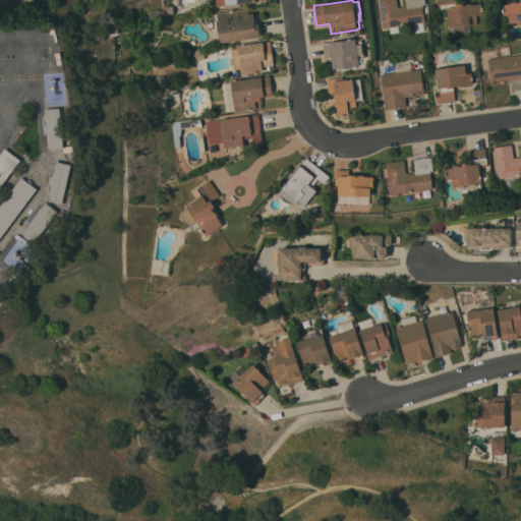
[(425,22),(423,22),(424,31),(415,32),(414,23),(398,26),(399,32),(390,34),(389,27),(382,29),(378,0),(396,0),(398,7),(406,6),(405,0),(424,0),(425,4),(422,5),(425,22)]
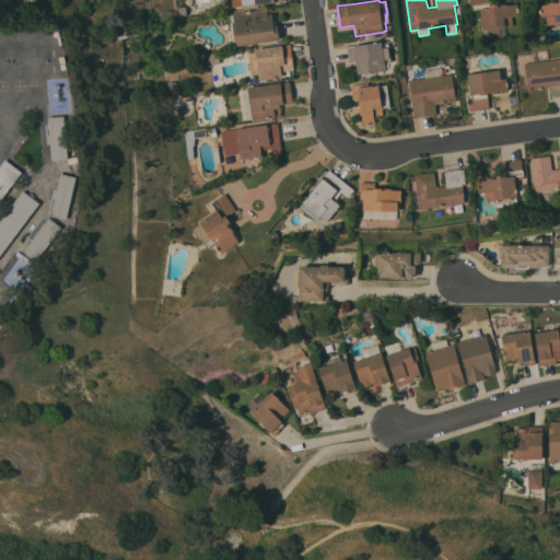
[(482,30),(480,9),(471,11),(469,0),(489,0),(490,3),(498,2),(498,7),(500,6),(500,4),(508,3),(508,4),(517,3),(520,15),(512,16),(513,25),(482,30)]
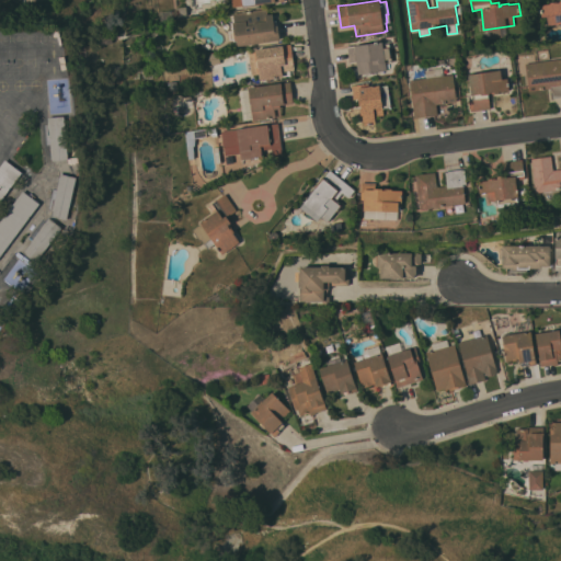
[(560,23),(547,25),(546,15),(541,16),(539,4),(550,3),(550,2),(557,1),(558,2),(559,2),(559,1),(560,1),(559,0),(560,0),(560,23)]
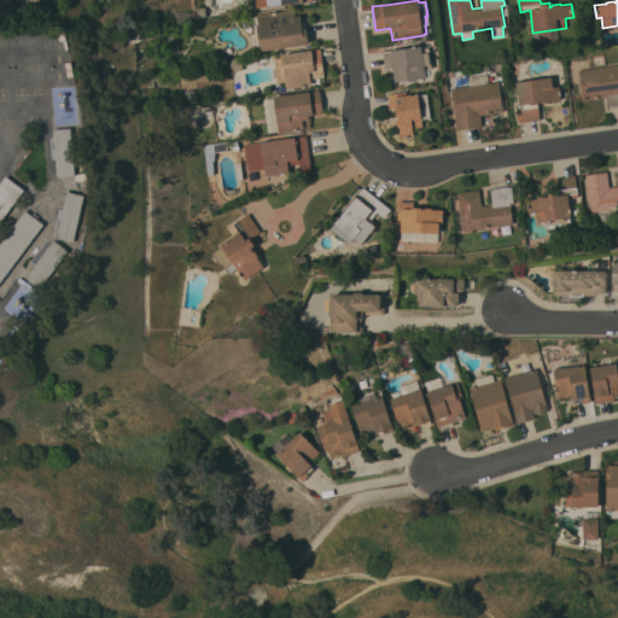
[(205,7),(207,17),(194,18),(193,9),(205,7)]
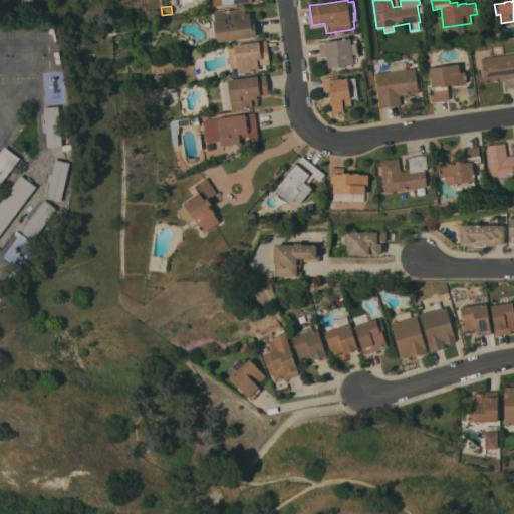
[(218,41),(214,42),(213,36),(211,36),(209,28),(213,28),(211,19),(215,19),(214,12),(245,8),(246,13),(250,12),(251,18),(253,18),(254,23),(255,23),(257,36),(218,42),(218,41)]
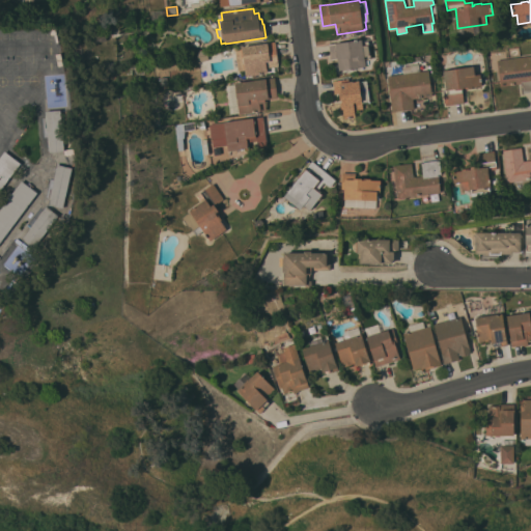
[(164,18),(154,20),(152,11),(163,9),(164,18)]
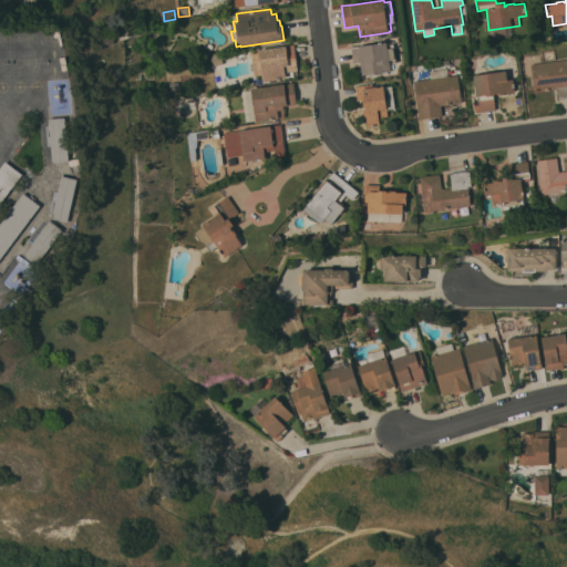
[(98,45),(96,38),(113,35),(114,43),(98,45)]
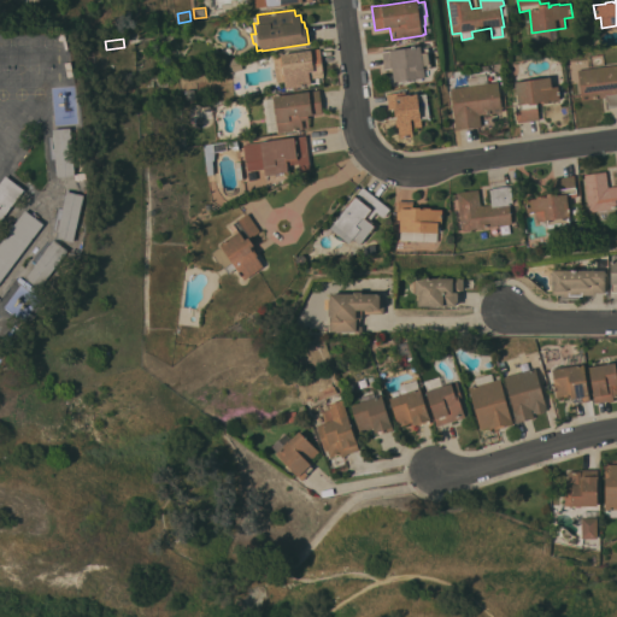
[(421,46),(422,50),(428,48),(432,68),(424,69),(425,77),(394,82),(392,69),(385,70),(382,51),(421,46)]
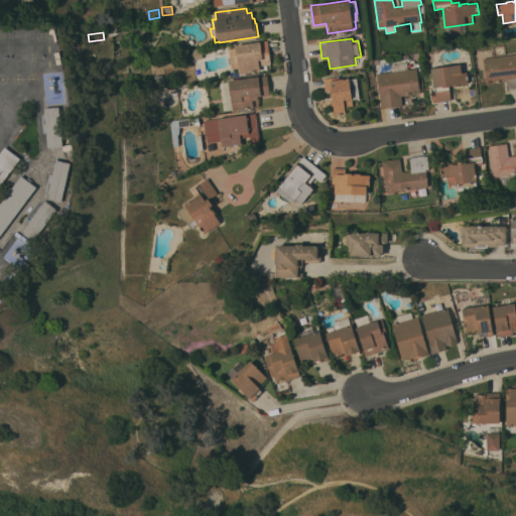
[(238,74),(238,68),(231,69),(229,47),(235,46),(235,45),(268,40),(271,65),(262,66),(262,61),(259,61),(260,71),(238,74)]
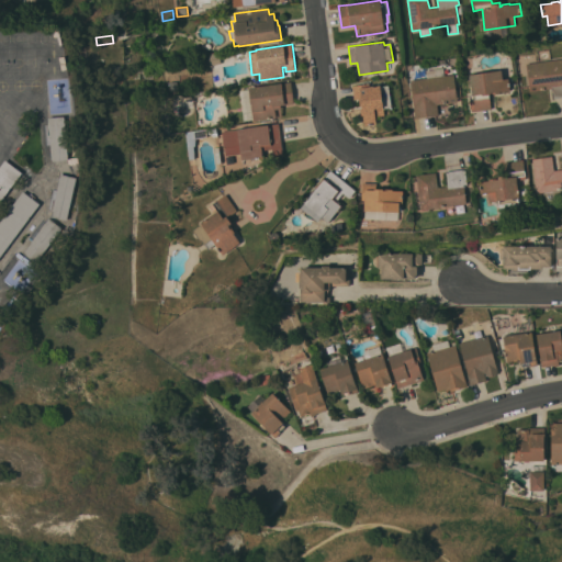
[(210,63),(209,54),(218,53),(220,62),(210,63)]
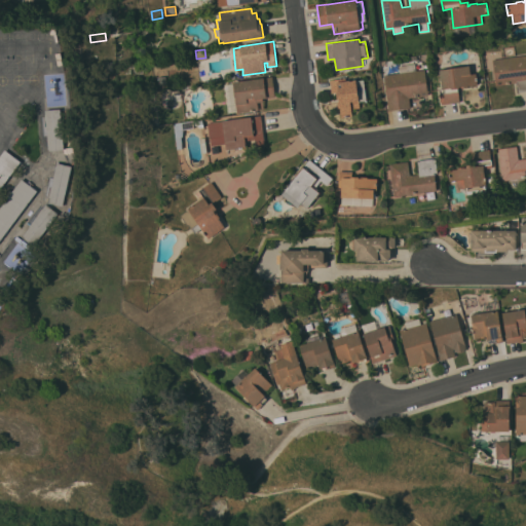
[(525,90),(518,92),(517,82),(495,85),(492,60),(525,54),(525,90)]
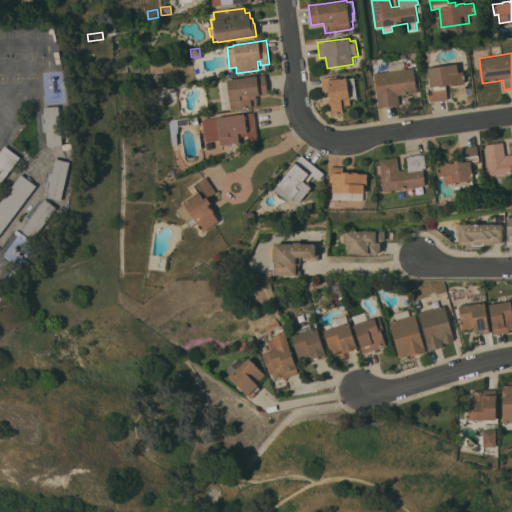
[(389,71),(388,64),(404,62),(405,69),(413,67),(417,93),(398,95),(399,104),(379,107),(374,73),(389,71)]
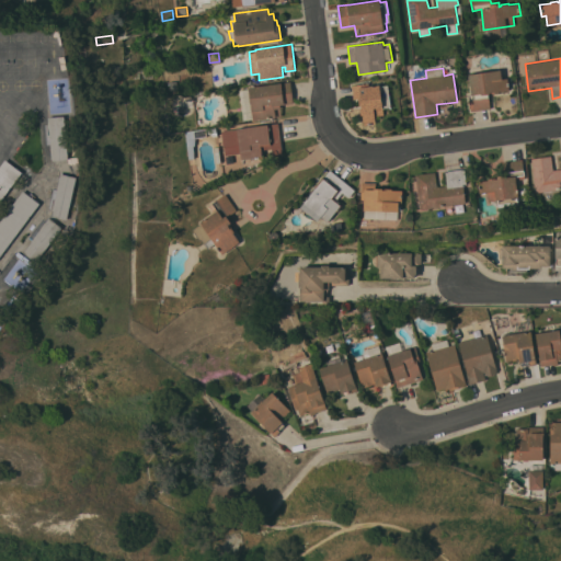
[(470,111),(468,95),(471,94),(469,75),(501,70),(502,79),(507,78),(510,90),(499,91),(500,93),(492,94),(491,92),(490,93),(490,94),(489,94),(490,109),(470,111)]
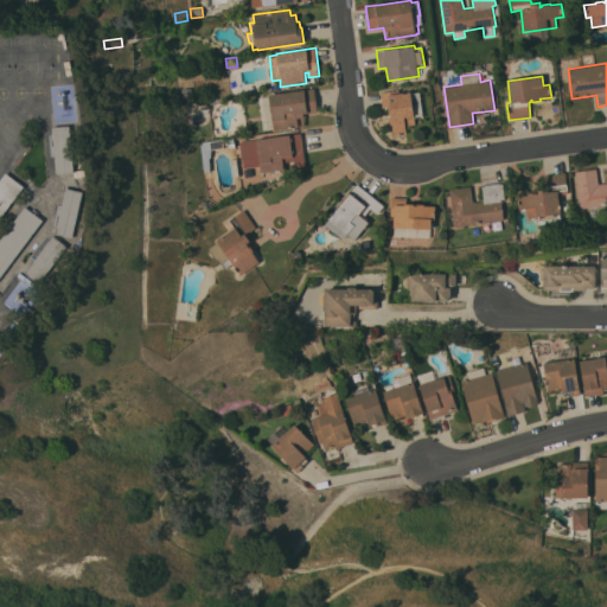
[(305,126),(274,131),(274,128),(263,131),(259,97),(269,96),(269,95),(314,88),(318,112),(304,114),(305,126)]
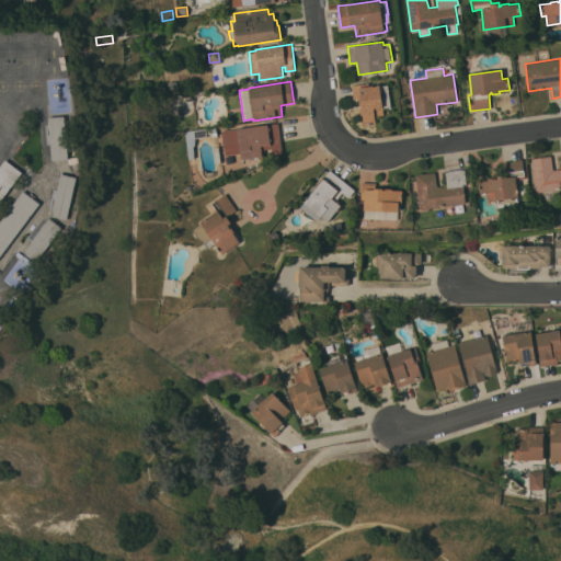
[(364,125),(362,115),(361,115),(359,107),(362,107),(361,105),(359,106),(358,99),(354,100),(352,86),(369,83),(369,86),(380,84),(380,87),(387,86),(390,107),(384,107),(385,115),(375,116),(376,124),(364,125)]
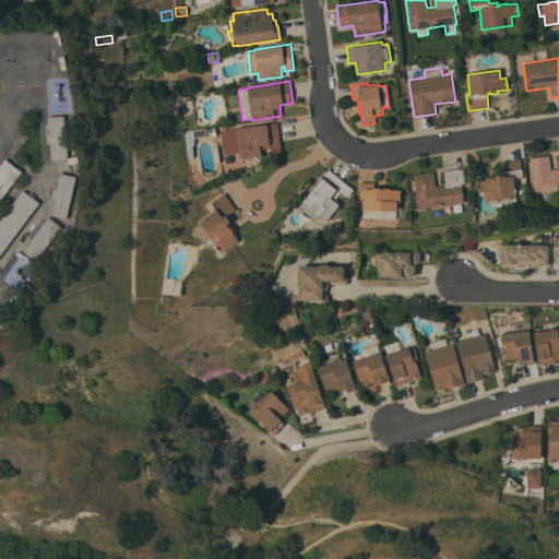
[(48,117),(64,115),(69,158),(52,159),(48,117)]
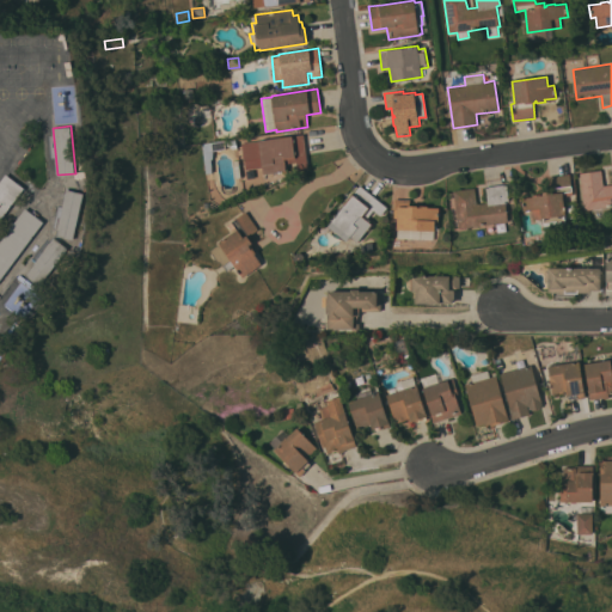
[(262,166),(245,170),(245,166),(244,166),(243,164),(244,164),(242,144),(279,138),(279,136),(293,134),(293,135),(304,134),(308,169),(298,171),(297,161),(285,164),(286,170),(263,173),(262,166)]
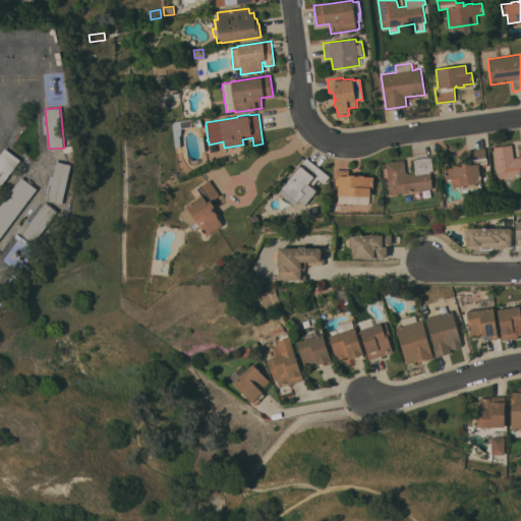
[(193,120),(193,119),(200,118),(200,119),(201,125),(197,126),(194,124),(193,120)]
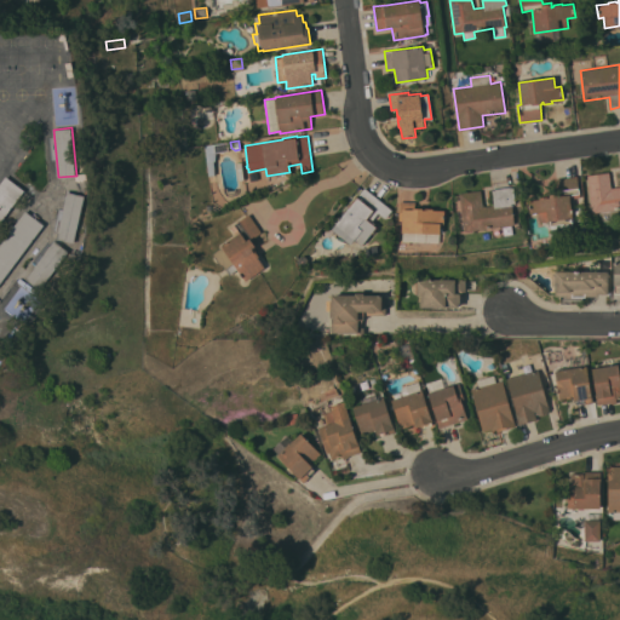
[(216,161),(214,161),(214,176),(210,176),(205,145),(228,142),(229,151),(217,153),(216,161)]
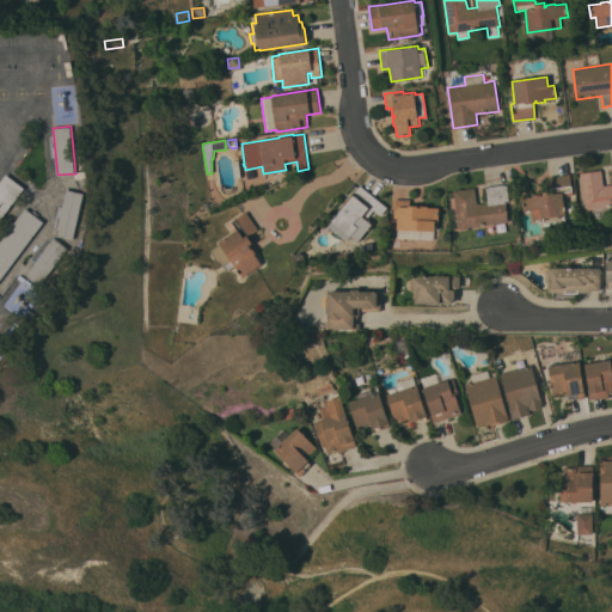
[(611,206),(585,210),(580,172),(601,170),(604,185),(611,184),(611,206)]
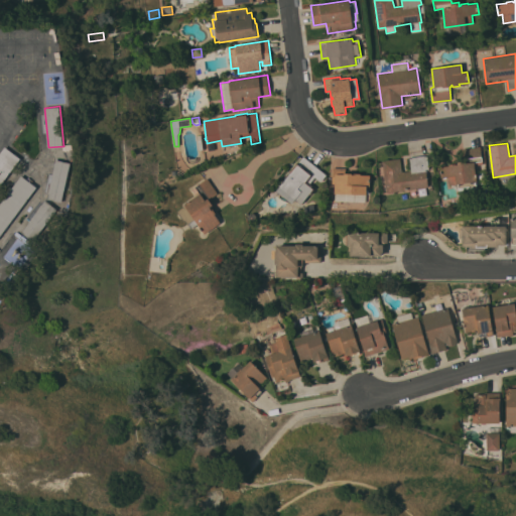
[(0,152),(5,146),(20,157),(0,184),(0,203),(21,175),(26,178),(28,176),(33,180),(31,182),(37,186),(0,236),(0,152)]
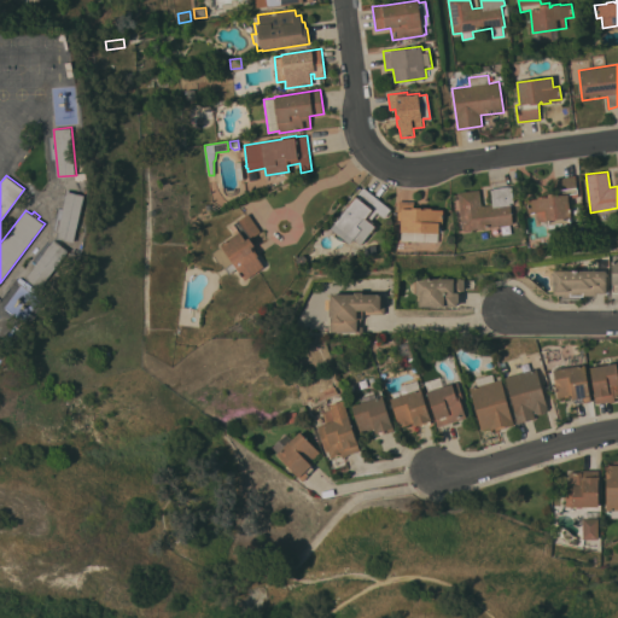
[(569,198),(571,216),(570,216),(571,226),(551,229),(538,222),(537,211),(529,213),(526,200),(538,198),(537,197),(544,196),(544,197),(548,197),(548,192),(555,191),(553,179),(575,175),(578,197),(569,198)]
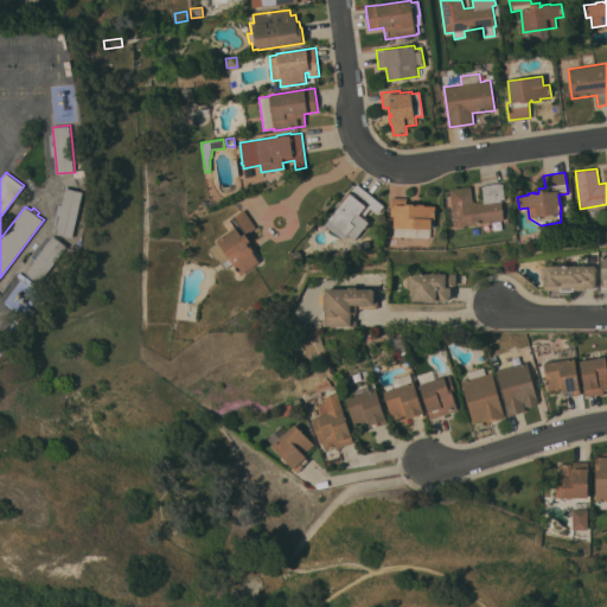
[(454,227),(449,189),(471,186),(473,203),(484,200),(481,185),(503,183),(505,199),(502,199),(504,219),(454,227)]
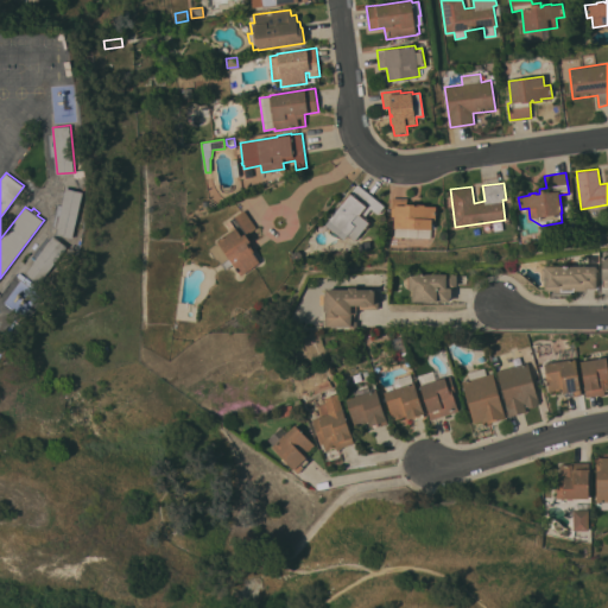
[(350,192),(352,194),(358,184),(385,206),(379,214),(372,209),(365,217),(371,222),(356,240),(348,234),(344,239),(325,225),(350,192)]
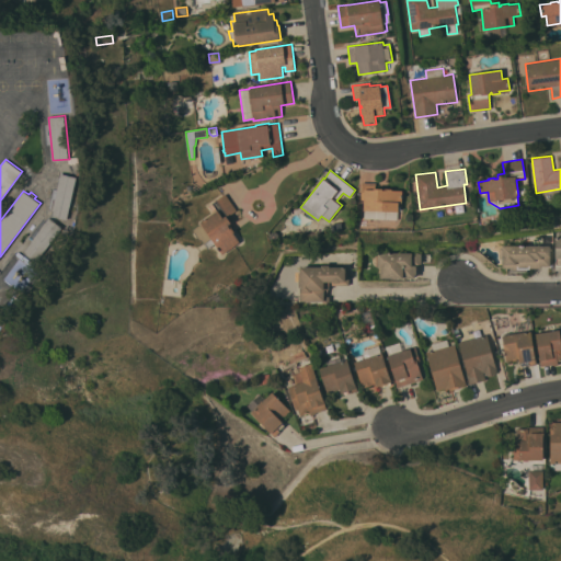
[(68,219),(52,216),(61,173),(77,176),(68,219)]
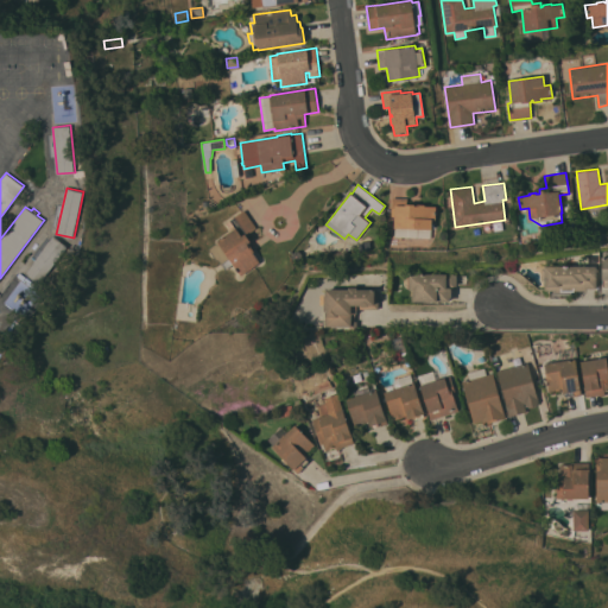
[(432,219),(432,229),(431,229),(431,239),(396,238),(396,228),(394,228),(394,216),(392,216),(392,197),(407,198),(407,203),(415,203),(415,206),(417,206),(417,203),(425,204),(425,206),(436,207),(436,219),(432,219)]
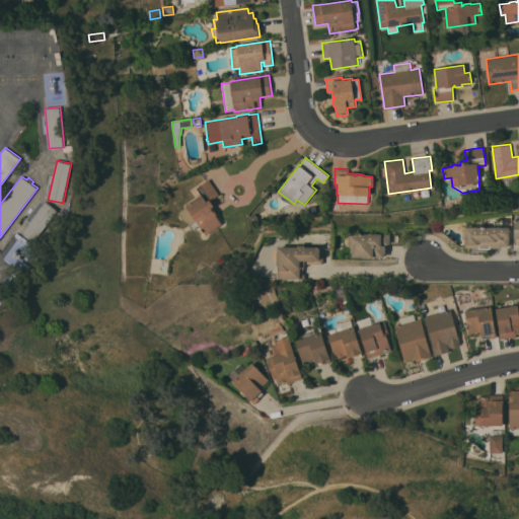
[(199,225),(193,229),(189,225),(186,222),(184,222),(178,212),(186,207),(186,206),(198,197),(193,190),(208,179),(219,194),(210,201),(214,206),(211,208),(212,210),(213,209),(217,214),(216,215),(222,223),(206,234),(199,225)]
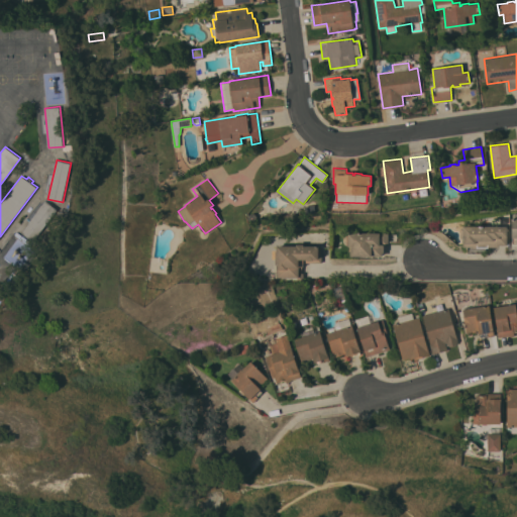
[(46,200),(59,210),(34,242),(21,232),(46,200)]
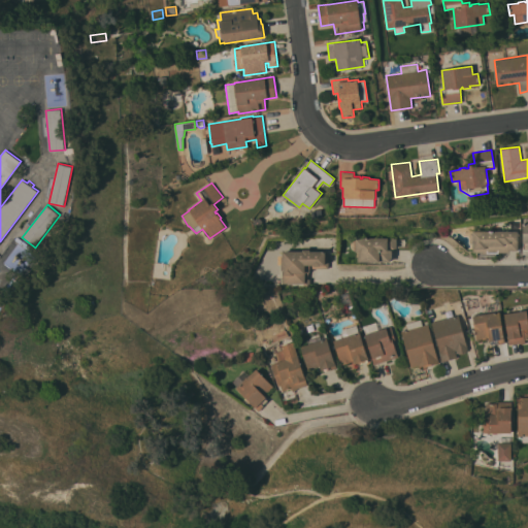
[(312,219),(311,210),(322,209),(323,217),(312,219)]
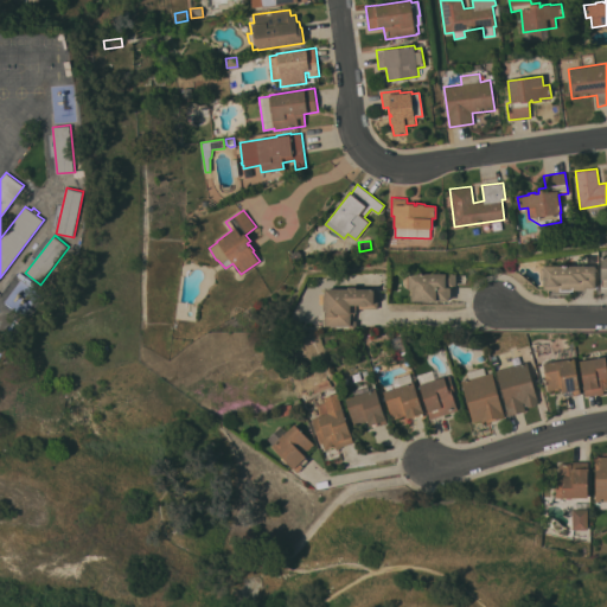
[(293,259),(291,256),(292,253),(294,250),(298,250),(300,251),(301,255),(301,257),(299,260),(295,261),(293,259)]
